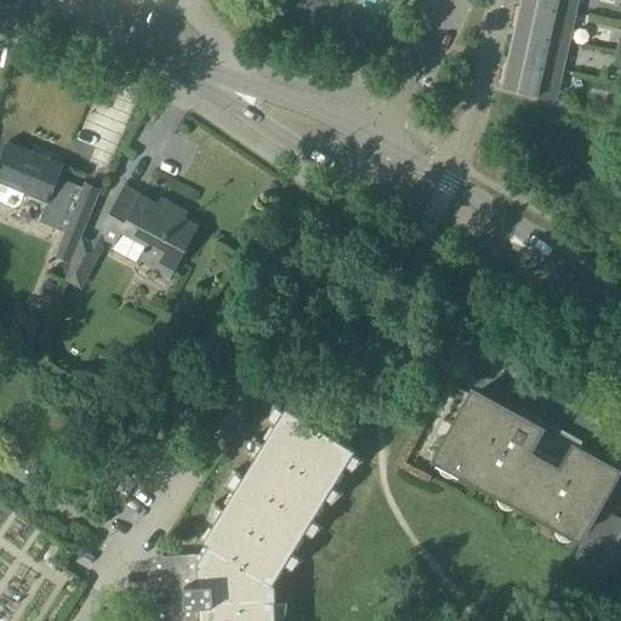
[(520,0),(520,3),(574,13),(576,0),(520,0)]
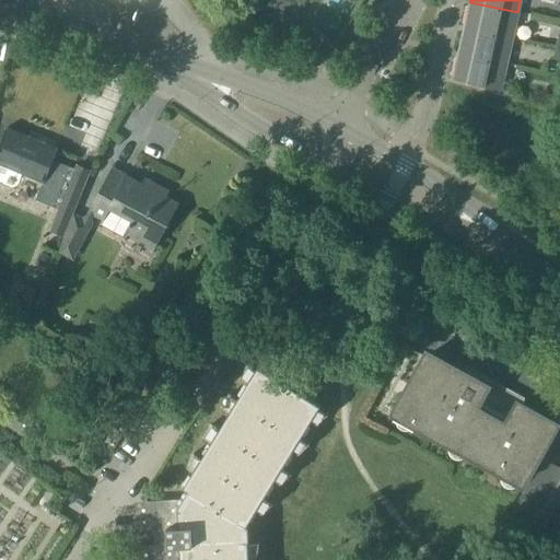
[(469,2),(464,27),(511,38),(517,12),(469,2)]
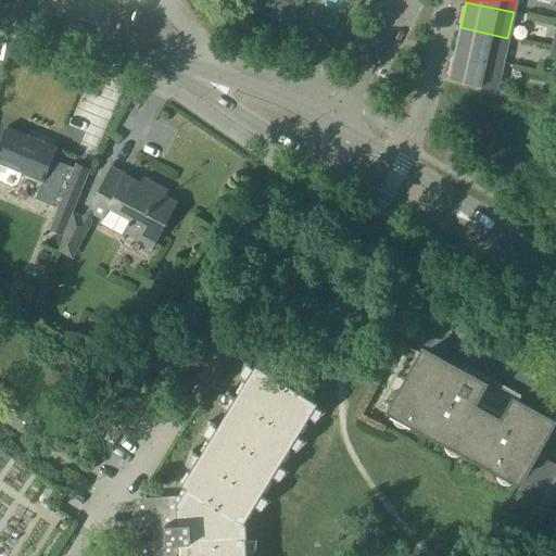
[(460,27),(455,53),(502,63),(507,38),(460,27)]
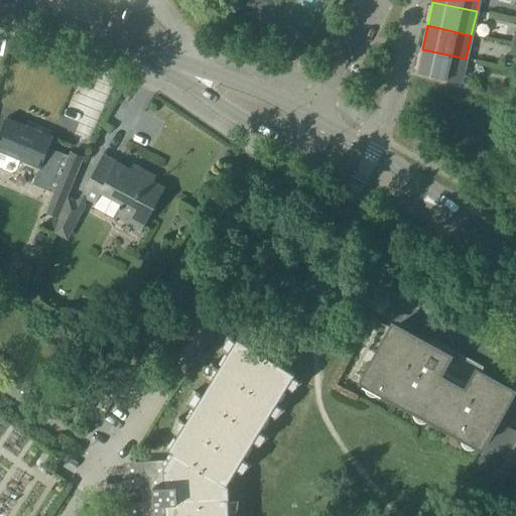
[(304,37),(294,31),(288,41),(298,47),(304,37)]
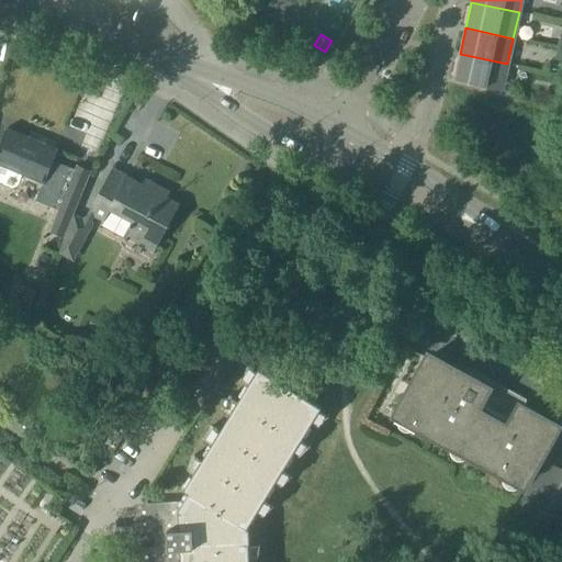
[(507,64),(460,54),(454,80),(502,90),(507,64)]
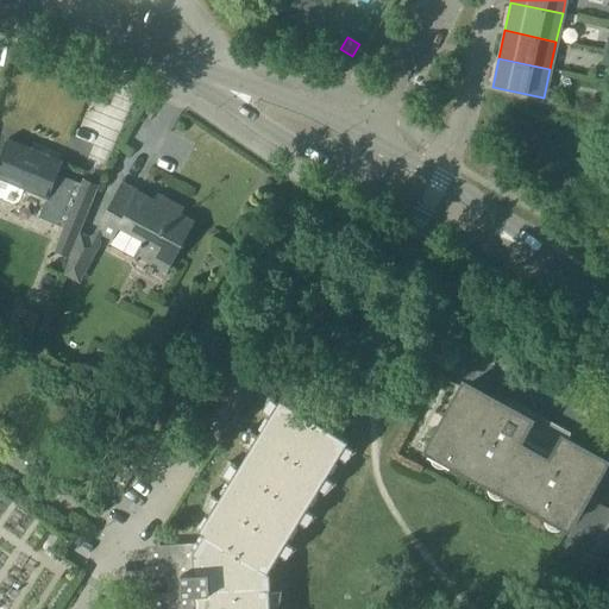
[(93,99),(83,125),(111,135),(120,110),(93,99)]
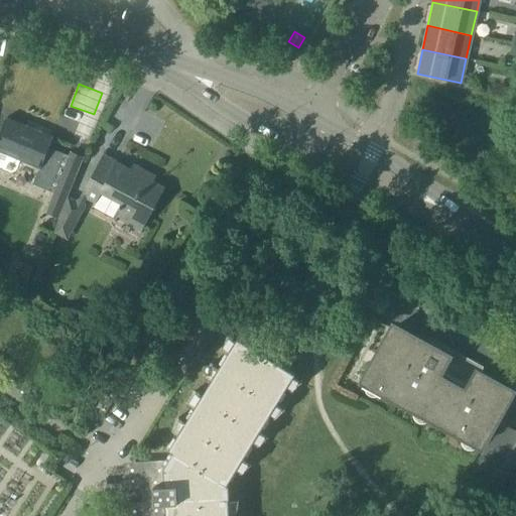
[(0,170),(10,174),(16,172),(20,161),(39,169),(33,184),(54,194),(46,213),(57,218),(83,158),(81,157),(81,158),(72,154),(73,153),(71,153),(70,157),(65,155),(49,148),(53,138),(42,133),(44,129),(27,122),(25,126),(6,118),(0,132),(0,170)]
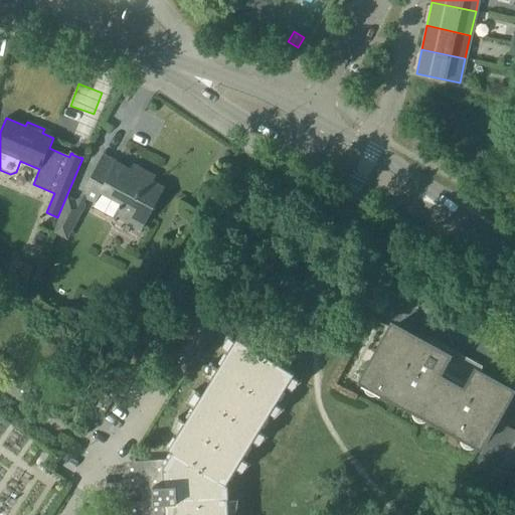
[(103,155),(99,162),(80,196),(82,197),(82,196),(94,202),(94,203),(95,203),(93,207),(116,220),(118,216),(124,218),(134,223),(134,224),(142,228),(164,188),(153,181),(155,176),(133,164),(133,165),(136,167),(134,172),(103,155)]
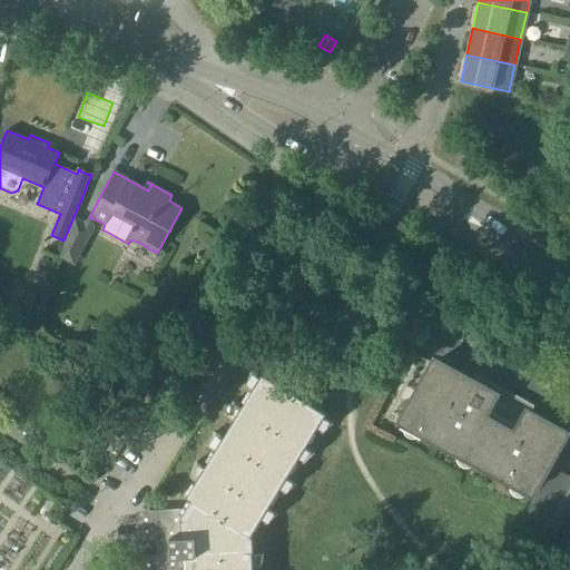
[(59,257),(70,263),(71,263),(70,262),(87,229),(87,225),(88,225),(86,224),(86,225),(77,220),(77,219),(75,218),(59,257)]
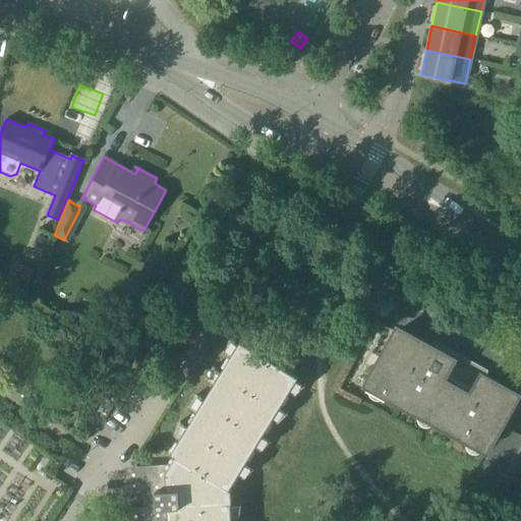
[(437,421),(438,422),(486,449),(490,442),(516,396),(490,382),(483,379),(484,378),(483,378),(486,372),(454,354),(451,360),(431,349),(398,331),(383,357),(381,358),(380,360),(378,362),(378,364),(379,366),(370,381),(368,384),(369,385),(371,382),(390,391),(388,395),(418,411),(420,408),(438,418),(437,421)]
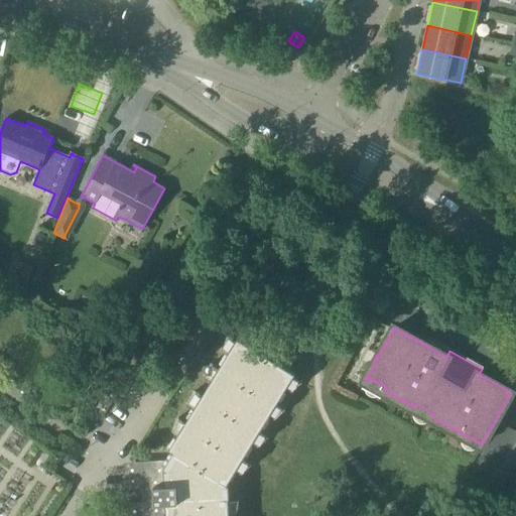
[(229,515),(229,498),(227,498),(227,485),(295,374),(293,373),(238,339),(169,449),(173,453),(168,461),(147,463),(143,465),(144,473),(147,475),(148,487),(142,487),(143,503),(126,504),(126,515),(229,515)]
